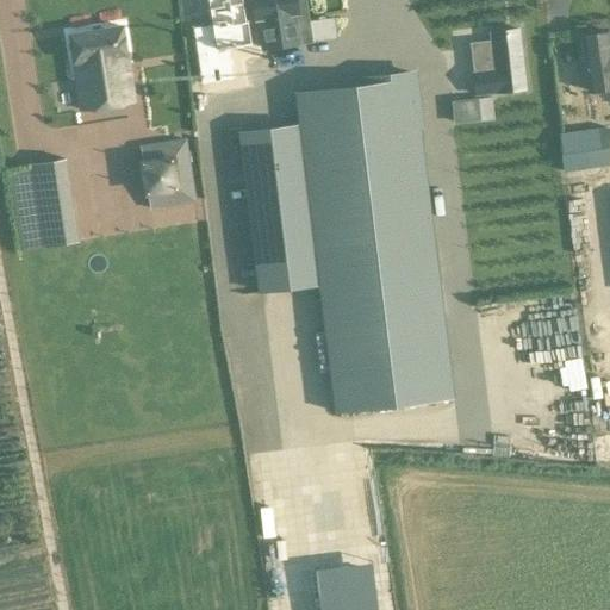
[(248,0),(209,0),(211,24),(198,25),(204,85),(238,80),(234,47),(254,45),(248,0)]
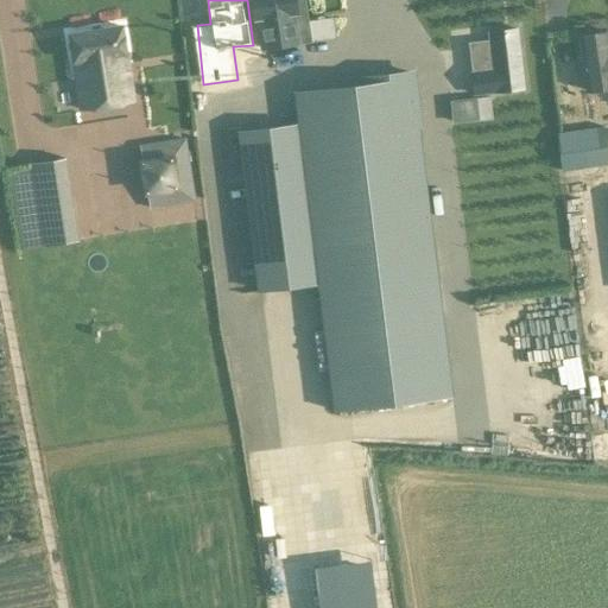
[(120,26),(69,35),(81,108),(132,101),(120,26)]
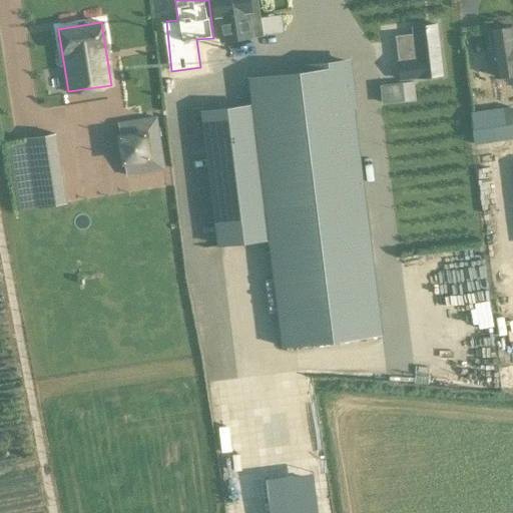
[(436,24),(412,27),(413,33),(416,59),(398,61),(400,79),(442,74),(436,24)]
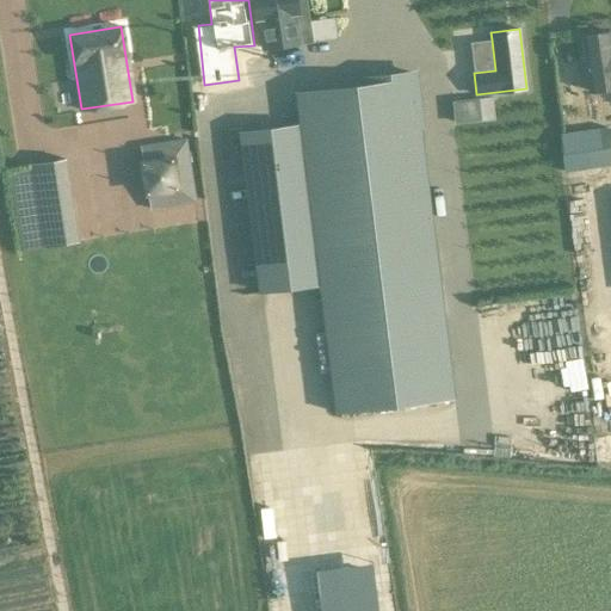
[(610,35),(610,32),(581,36),(588,80),(590,92),(610,88),(610,35)]
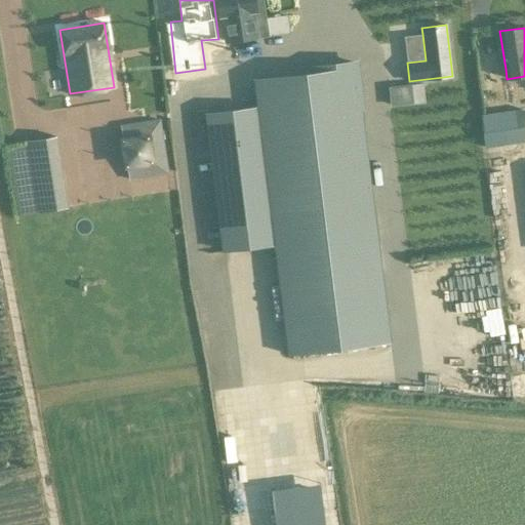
[(257,105),(207,113),(226,249),(274,245),(288,354),(390,340),(355,63),(314,68),(313,74),(254,82),(257,105)]
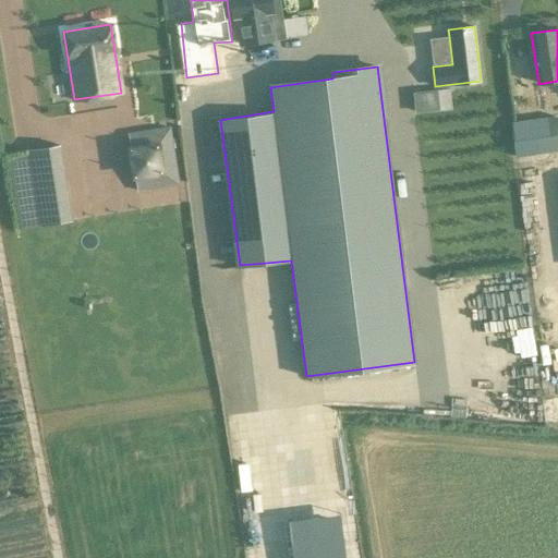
[(557,146),(554,117),(511,122),(517,157),(557,150),(557,146)]
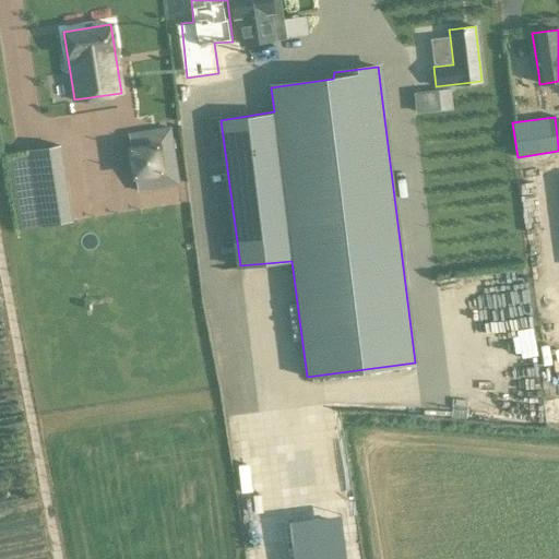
[(169,128),(153,130),(155,146),(131,150),(137,190),(178,183),(169,128)]
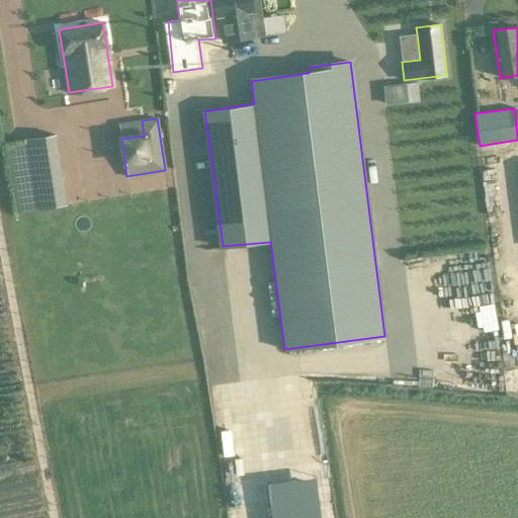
[(63,205),(57,135),(7,140),(14,210),(63,205)]
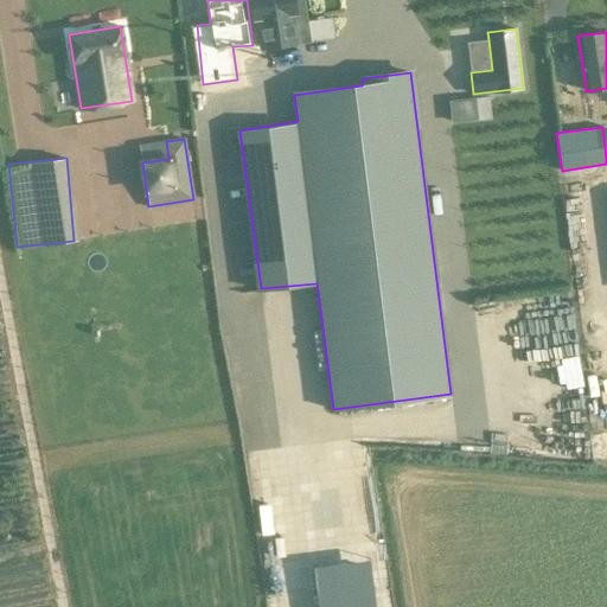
[(370,606),(365,556),(307,562),(311,606),(370,606)]
